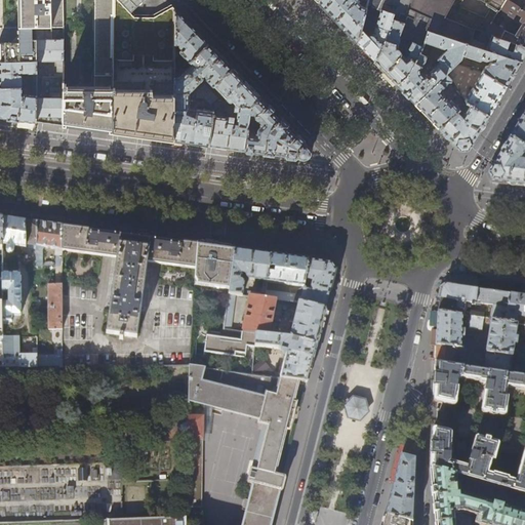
[(21,0),(22,1),(22,28),(38,28),(53,28),(64,28),(63,0),(96,0),(95,89),(67,88),(67,83),(64,83),(63,125),(66,125),(67,123),(89,126),(113,129),(113,128),(114,0),(21,0)]
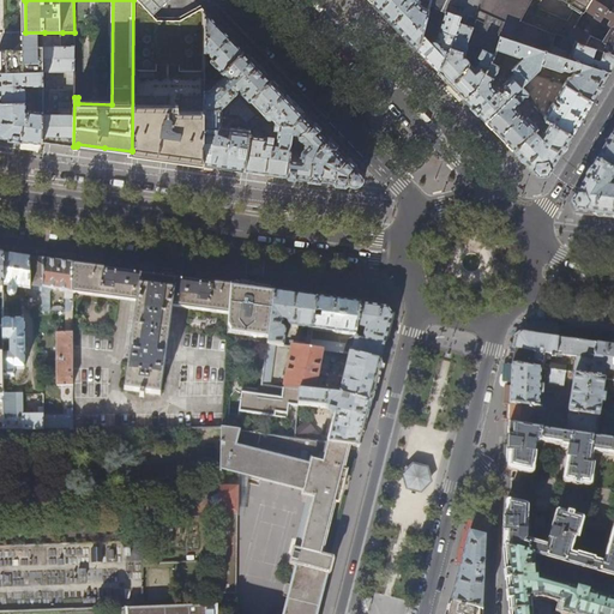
[(144,5),(139,0),(133,0),(132,150),(166,155),(204,160),(204,149),(204,138),(204,108),(204,91),(204,89),(204,80),(205,59),(205,52),(205,11),(203,8),(181,20),(158,20),(144,5)]
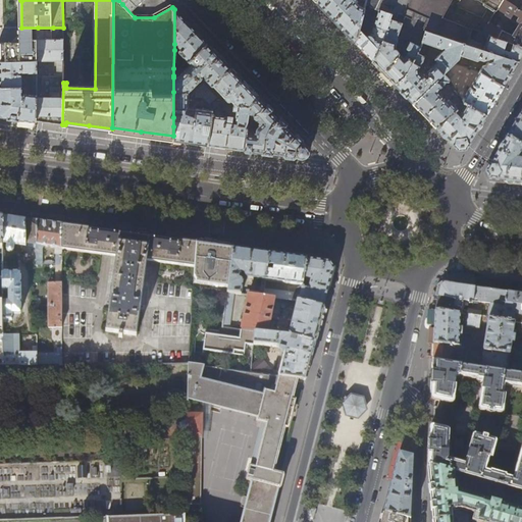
[(317,0),(317,2),(322,8),(343,29),(356,43),(360,28),(364,11),(364,9),(360,7),(353,0),(317,0)]
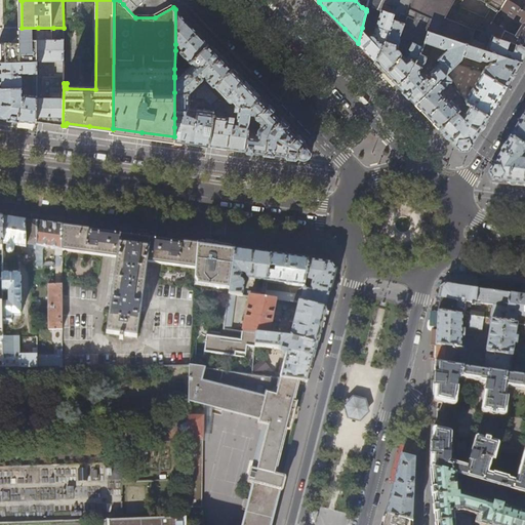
[(368,0),(366,9),(366,11),(379,15),(374,32),(372,35),(369,36),(362,28),(358,43),(361,46),(371,56),(374,59),(385,39),(392,19),(404,24),(417,28),(428,31),(466,44),(471,45),(475,30),(446,17),(455,0),(368,0)]
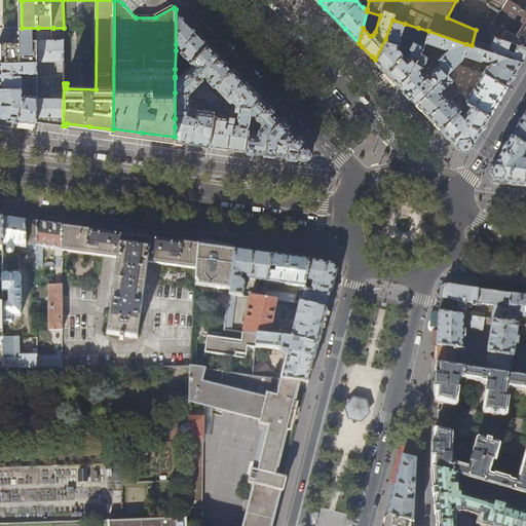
[(456,0),(447,17),(476,30),(477,30),(487,34),(493,23),(500,9),(504,0),(456,0)]
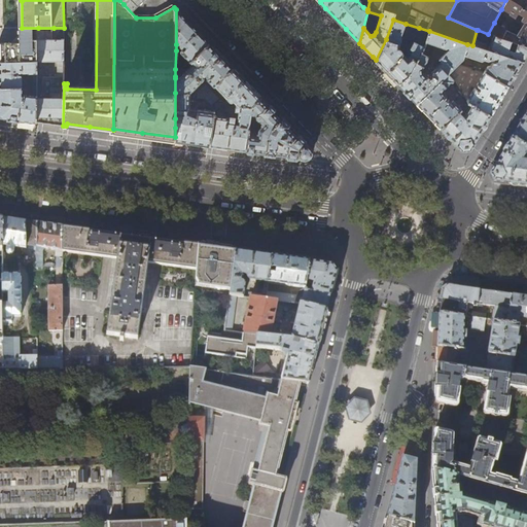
[(526,0),(505,0),(501,9),(511,14),(510,14),(516,19),(516,18),(525,23),(517,36),(507,32),(507,31),(494,23),(488,34),(494,36),(503,39),(526,45),(526,0)]
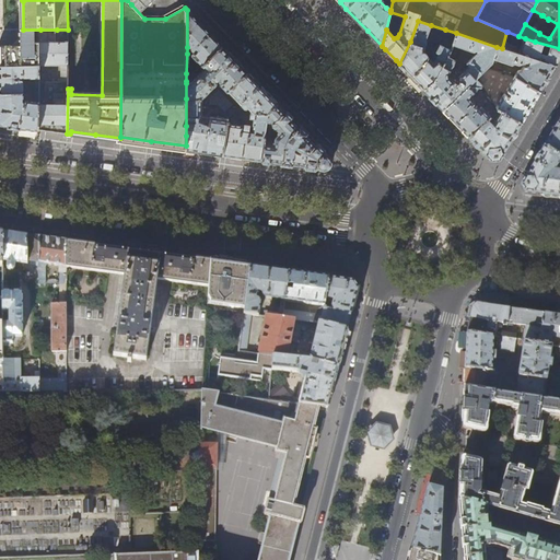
[(213,37),(187,10),(187,47),(190,47),(191,50),(193,51),(194,54),(193,55),(193,57),(201,66),(202,66),(222,46),(213,37)]
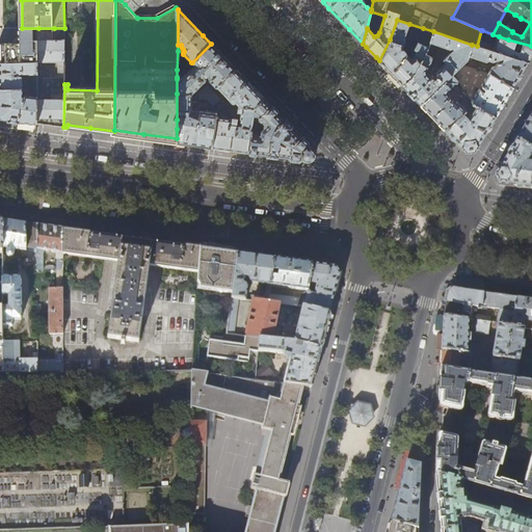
[(404,37),(409,24),(397,20),(390,40),(379,60),(391,73),(402,85),(414,75),(425,54),(427,51),(428,48),(419,42),(417,43),(414,50),(416,51),(413,56),(410,57),(407,55),(405,50),(403,47),(405,41),(404,37)]
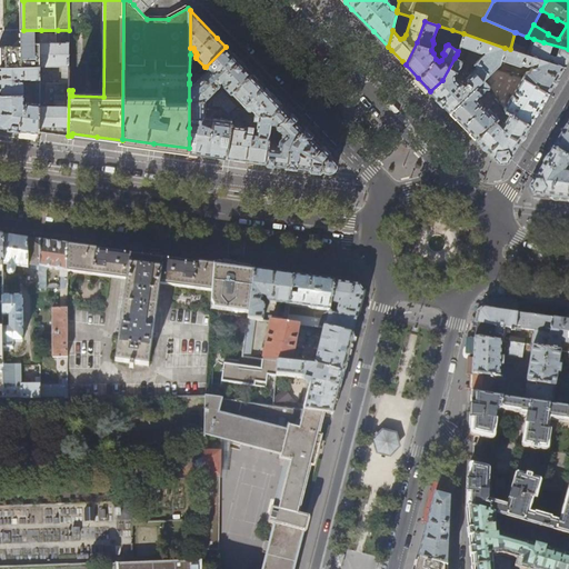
[(0,67),(40,67),(41,30),(23,30),(20,30),(20,46),(19,47),(0,46),(0,67)]
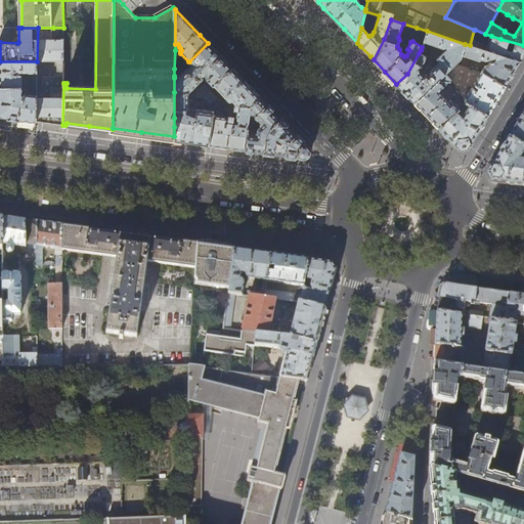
[(53,39),(53,28),(38,28),(37,61),(57,61),(57,77),(44,76),(43,98),(37,98),(37,121),(48,123),(62,125),(63,83),(63,39),(53,39)]
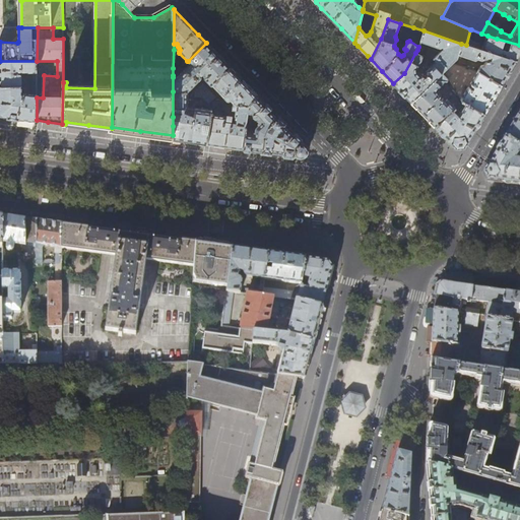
[(421,37),(424,30),(413,27),(411,33),(421,37)]
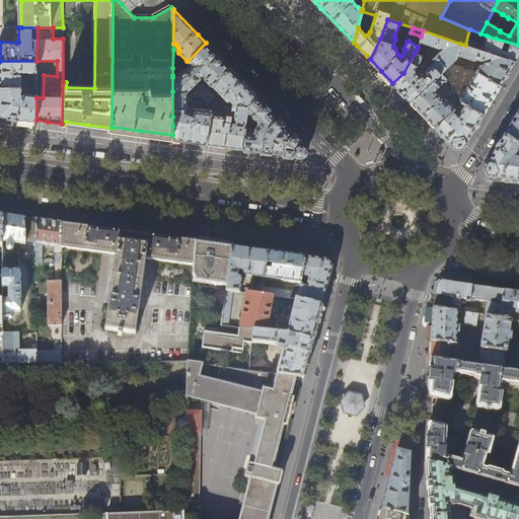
[(423,30),(421,36),(420,42),(439,49),(441,47),(443,49),(432,58),(435,62),(425,72),(425,74),(422,78),(423,79),(421,81),(419,79),(420,76),(416,72),(416,69),(421,61),(421,57),(415,53),(403,73),(392,83),(401,91),(411,101),(440,73),(446,67),(451,63),(455,59),(456,55),(460,44),(423,30)]
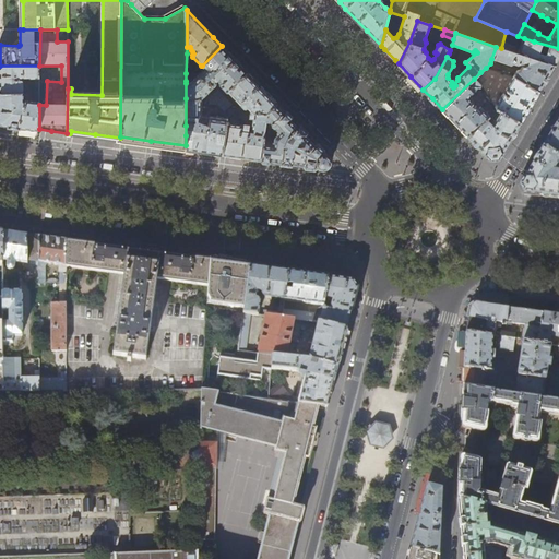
[(558,59),(558,58),(558,48),(534,42),(524,38),(520,49),(511,46),(509,50),(555,66),(558,59)]
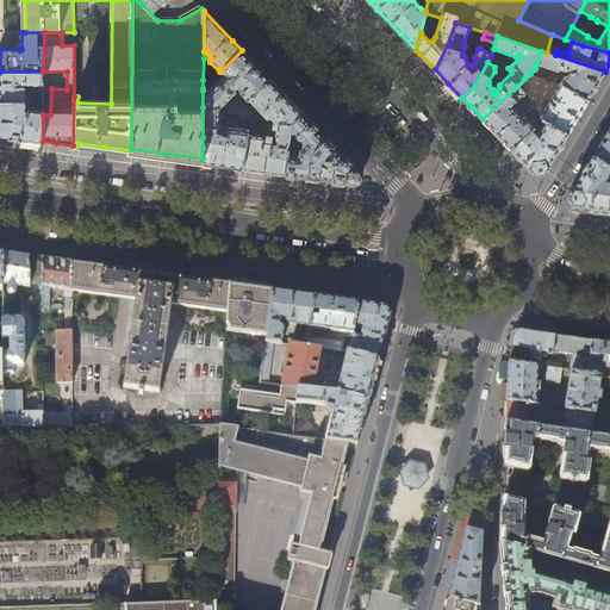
[(257,67),(242,50),(221,72),(224,76),(209,91),(203,91),(203,107),(221,107),(236,92),(236,91),(235,89),(236,87),(237,87),(240,86),(240,89),(241,92),(241,93),(248,100),(249,99),(269,79),(257,67)]
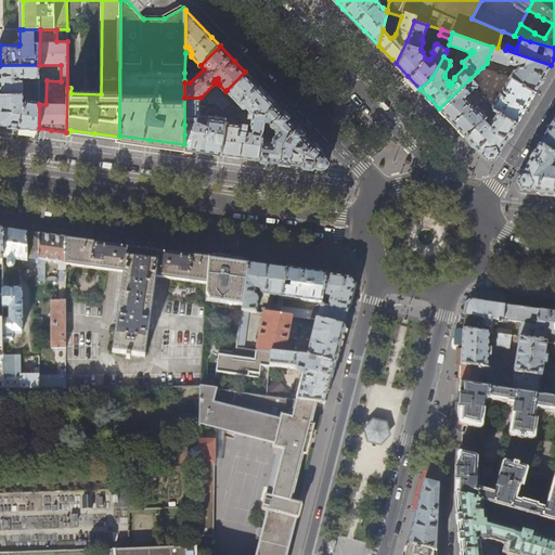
[(505,50),(498,48),(492,47),(488,59),(507,65),(511,63),(515,65),(521,63),(524,64),(523,65),(518,66),(517,69),(514,71),(510,76),(534,91),(542,79),(551,65),(505,50)]
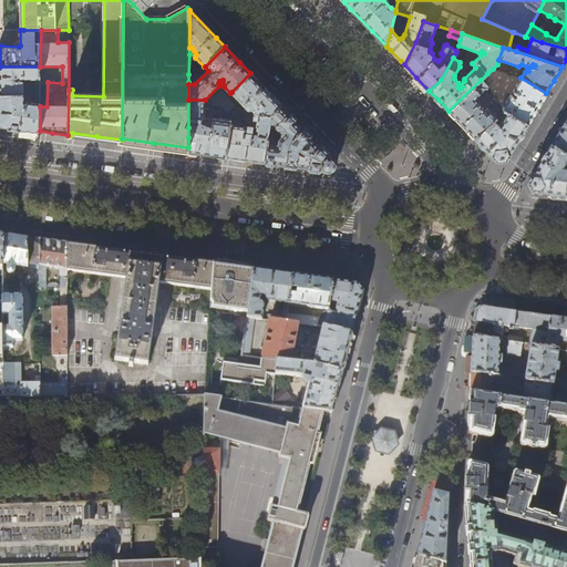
[(40,66),(0,66),(0,125),(17,127),(40,131),(40,106),(40,104),(29,102),(27,104),(24,102),(24,83),(23,82),(22,81),(21,81),(20,79),(30,79),(30,80),(35,79),(35,100),(40,100),(40,66)]
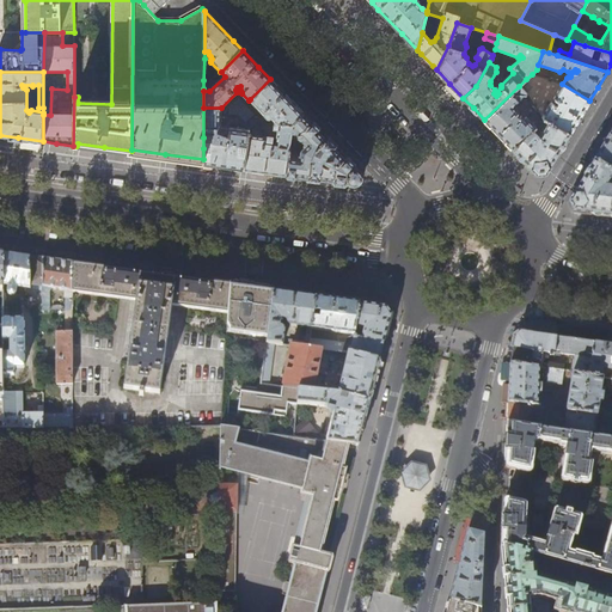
[(287,96),(270,79),(250,99),(265,116),(268,116),(269,115),(275,121),(274,122),(293,124),(304,114),(287,96)]
